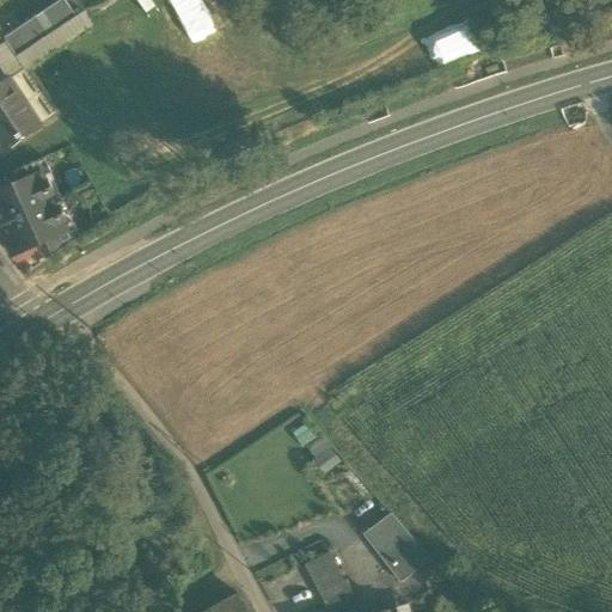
[(61,0),(34,19),(46,37),(60,28),(74,17),(62,0),(61,0)]
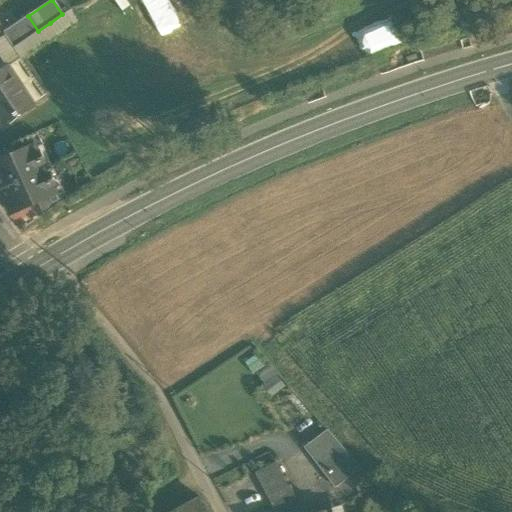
[(62,14),(50,23),(38,31),(14,47),(1,56),(8,67),(8,68),(22,59),(77,22),(68,10),(62,14)]
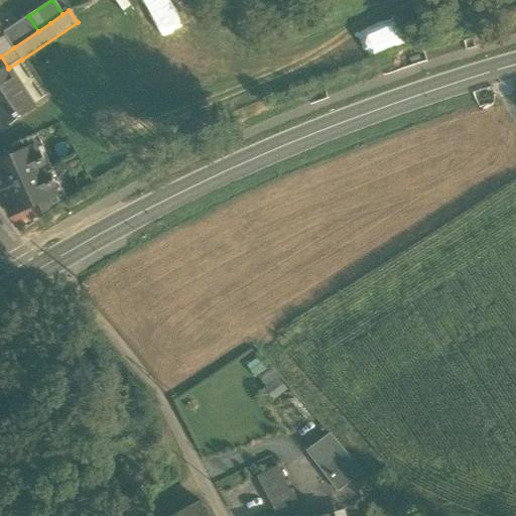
[(7,37),(14,47),(38,31),(28,16),(5,31),(4,32),(7,37)]
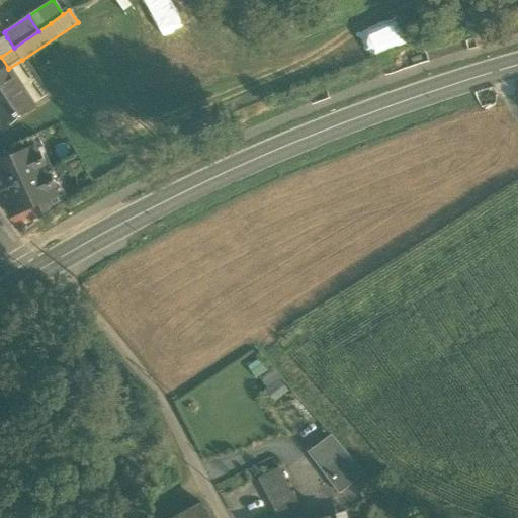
[(0,42),(0,55),(1,57),(14,48),(7,37),(0,42)]
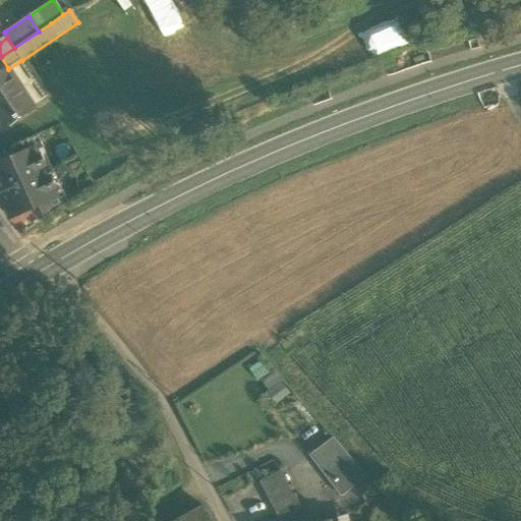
[(60,58),(48,40),(0,71),(0,132),(8,127),(6,123),(17,115),(20,119),(48,101),(32,77),(60,58)]
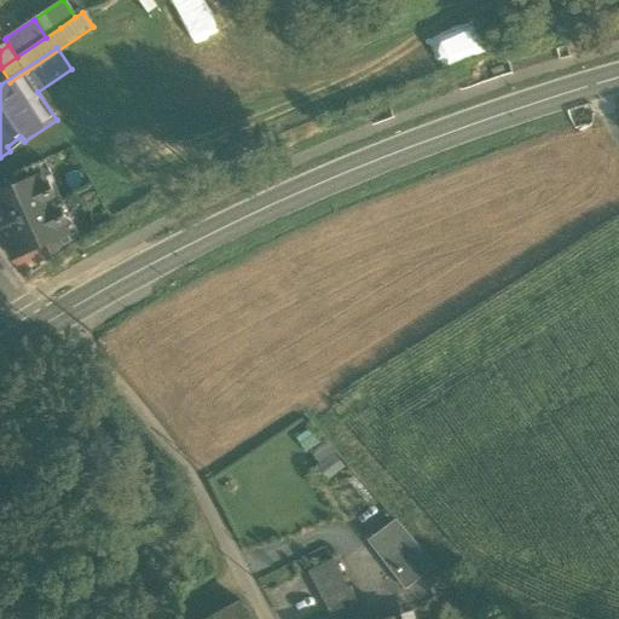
[(13,173),(19,186),(44,175),(45,178),(51,174),(45,160),(13,173)]
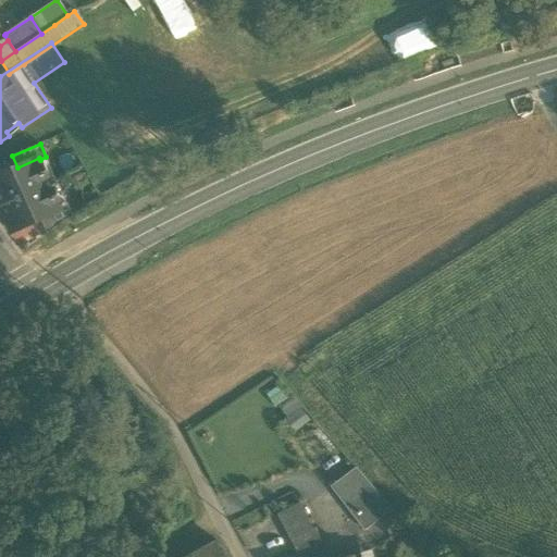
[(50,183),(57,181),(46,157),(40,160),(50,183)]
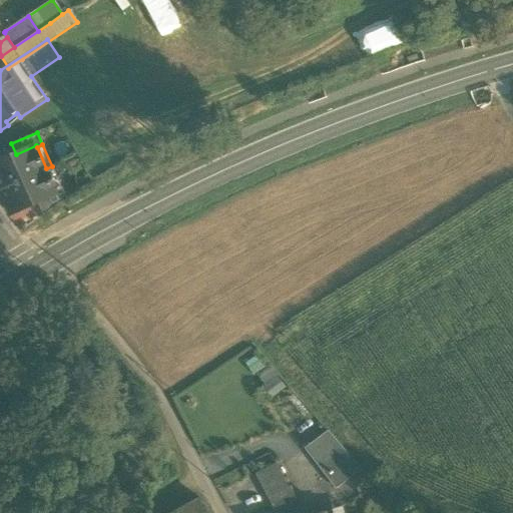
[(0,161),(0,188),(46,168),(37,147),(36,145),(16,154),(0,161)]
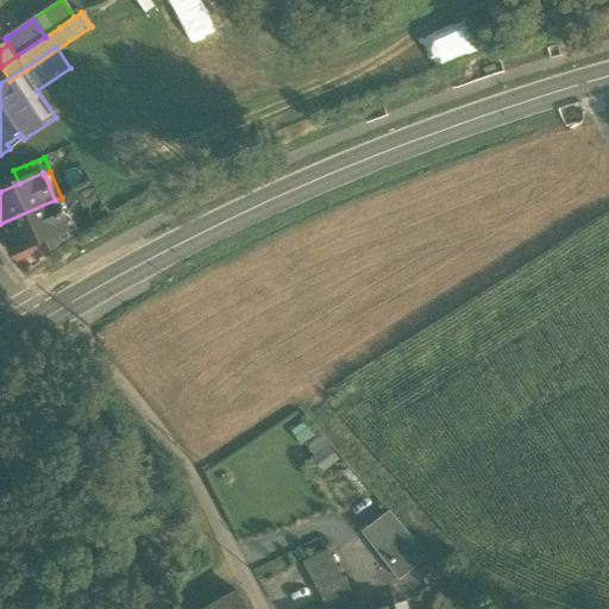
[(62,198),(55,200),(67,226),(74,223),(62,198)]
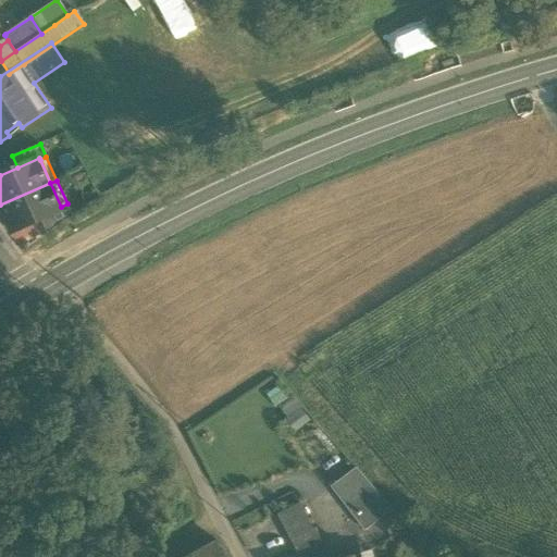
[(61,207),(50,183),(0,205),(0,208),(10,231),(40,218),(62,208),(61,207)]
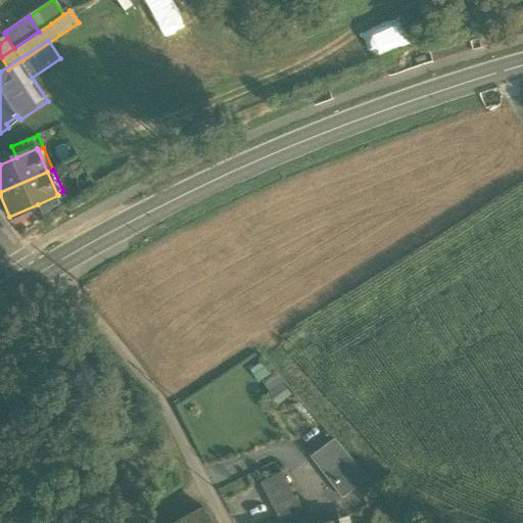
[(38,204),(44,219),(68,202),(63,191),(57,194),(58,195),(38,204)]
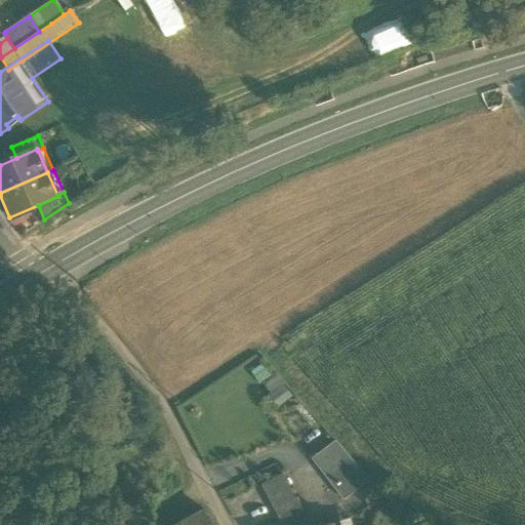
[(278,402),(291,395),(280,374),(267,381),(278,402)]
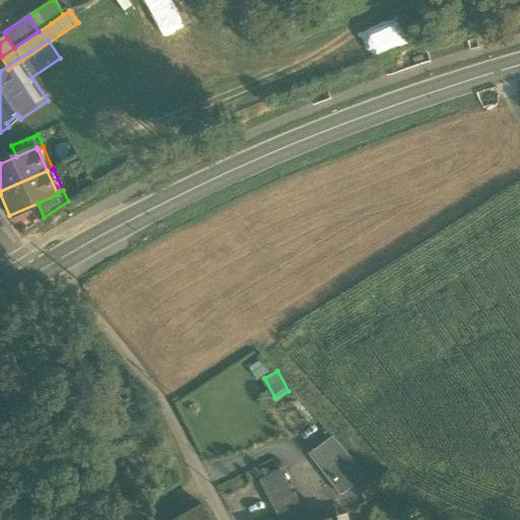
[(349,475),(354,481),(365,473),(332,435),(323,442),(333,454),(349,475)]
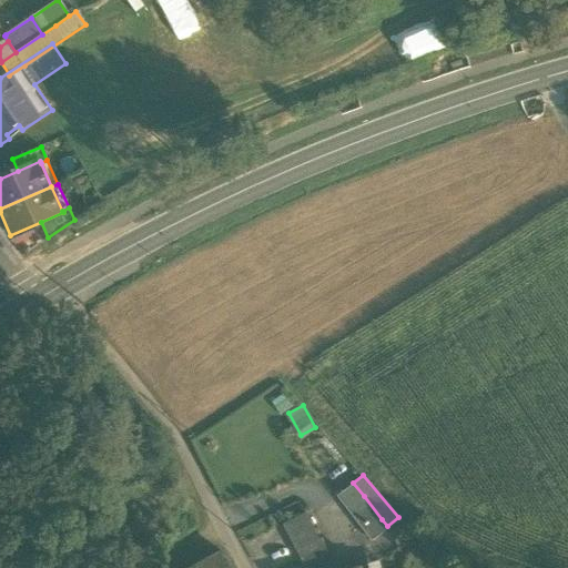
[(337,495),(347,508),(364,496),(353,483),(337,495)]
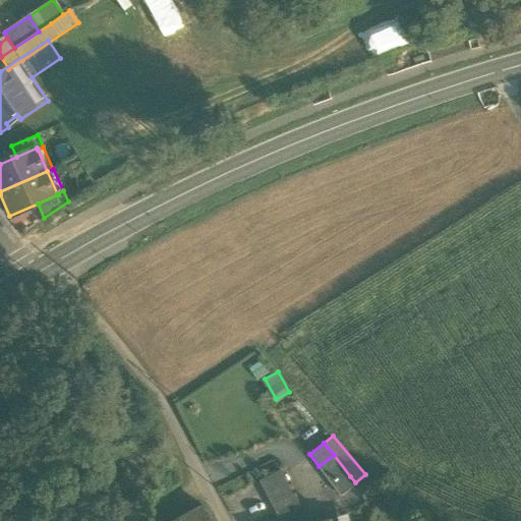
[(350,476),(334,455),(319,466),(336,487),(350,476)]
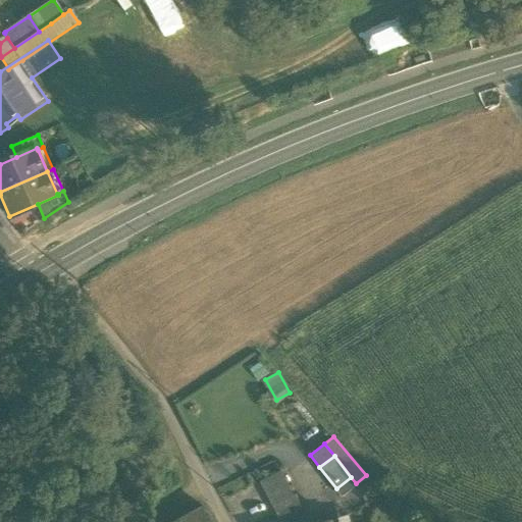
[(261,482),(273,503),(294,494),(281,471),(261,482)]
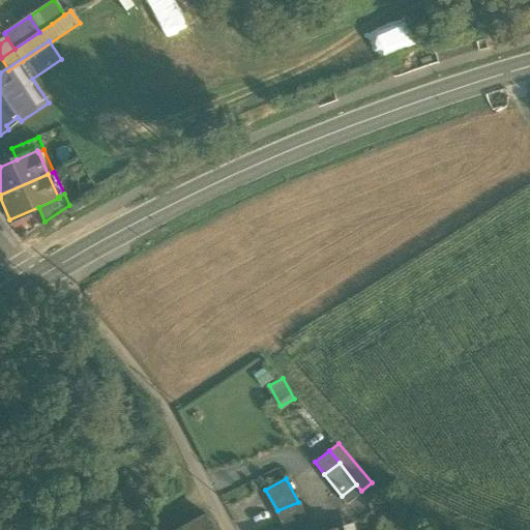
[(361,491),(356,484),(342,496),(347,503),(348,503),(362,492),(361,491)]
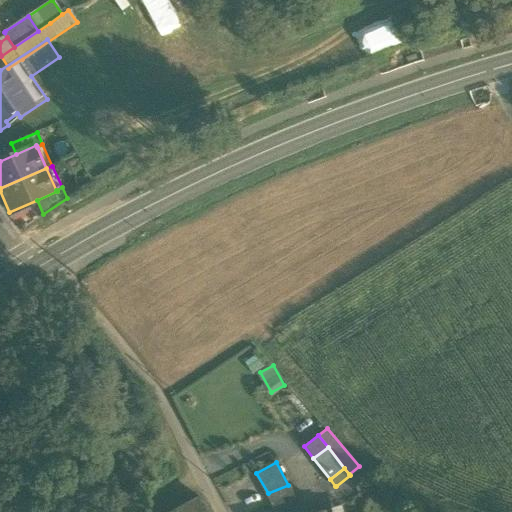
[(290,485),(288,485),(268,493),(275,505),(295,499),(290,485)]
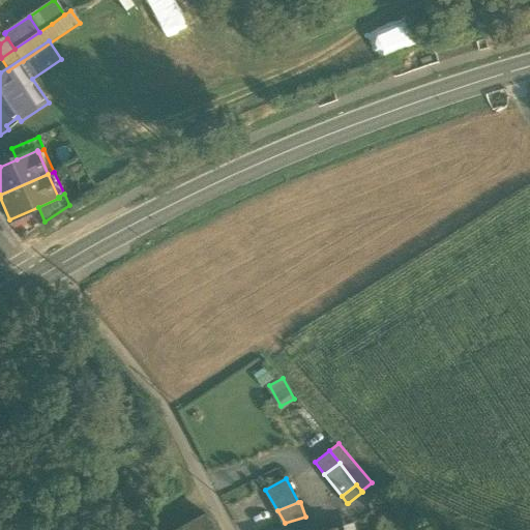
[(182,529),(216,529),(209,516),(182,529)]
